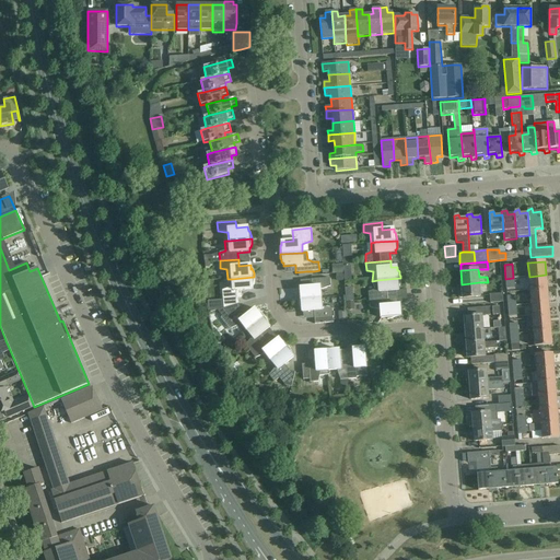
[(531,290),(547,289),(546,275),(529,277),(531,290)]
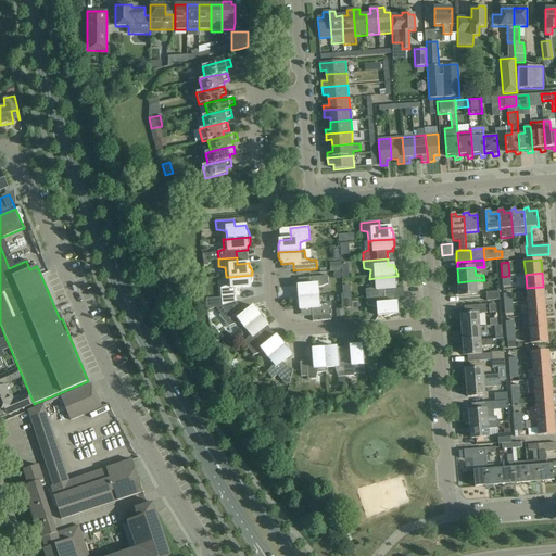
[(252,276),(252,275),(230,277),(231,286),(229,286),(220,289),(222,306),(230,304),(238,302),(236,295),(240,295),(239,288),(251,287),(251,283),(252,283),(252,280),(252,276)]
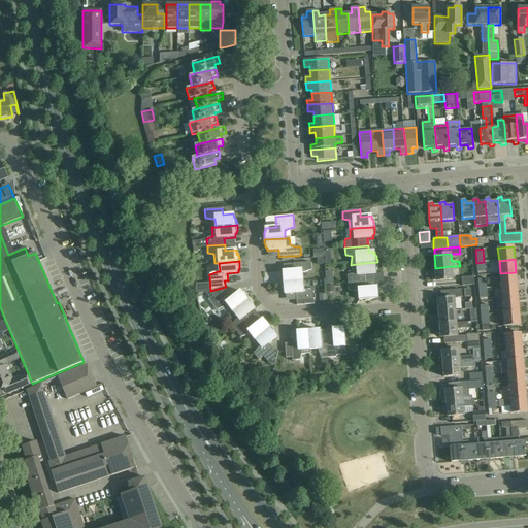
[(284,283),(302,282),(302,273),(304,272),(311,270),(310,262),(303,263),(293,264),(294,270),(283,271),(283,274),(282,275),(282,278),(282,282),(282,283),(284,283)]
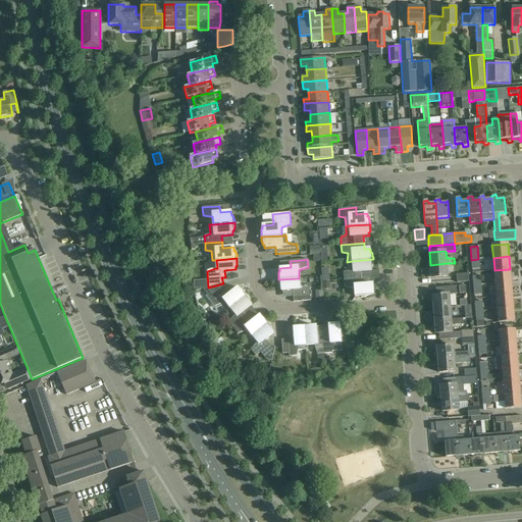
[(350,270),(344,272),(344,279),(368,277),(368,273),(368,271),(372,271),(371,267),(372,267),(373,266),(373,265),(373,264),(373,262),(373,261),(373,259),(352,261),(347,262),(350,270)]
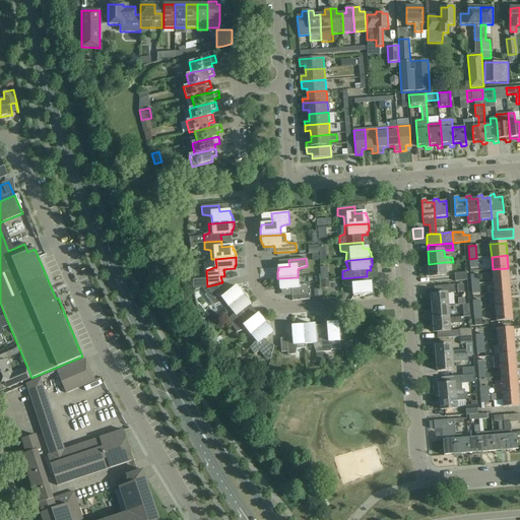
[(476,258),(469,259),(470,268),(477,267),(476,258)]
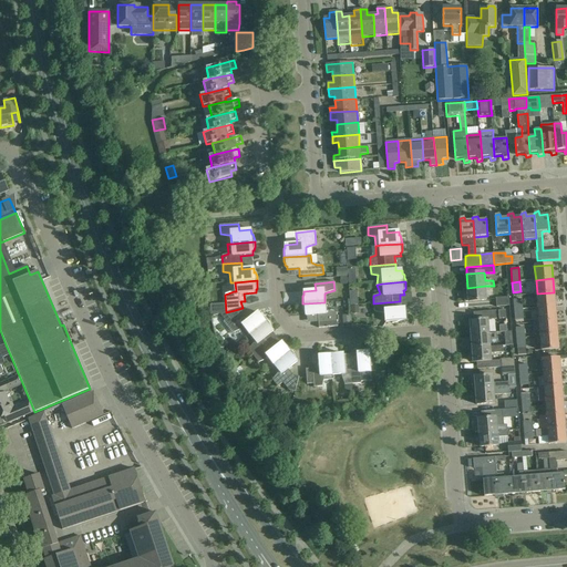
[(467,294),(464,294),(465,302),(468,302),(486,300),(485,287),(494,286),(485,286),(473,287),(467,288),(467,294)]
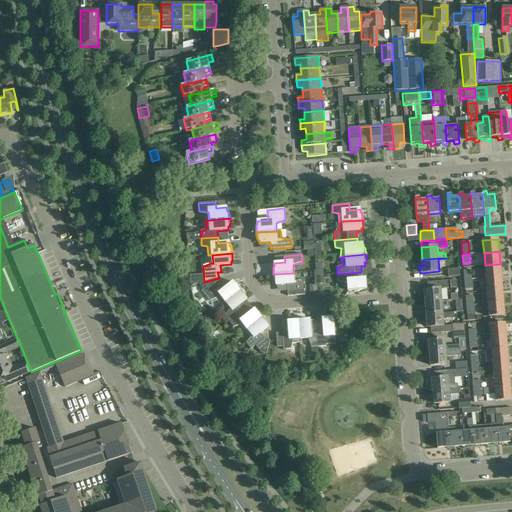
[(501,277),(500,264),(485,265),(486,278),(501,277)]
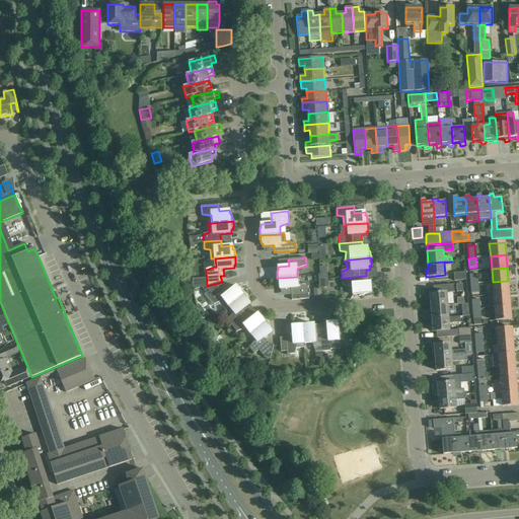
[(466,280),(465,272),(453,273),(454,281),(466,280)]
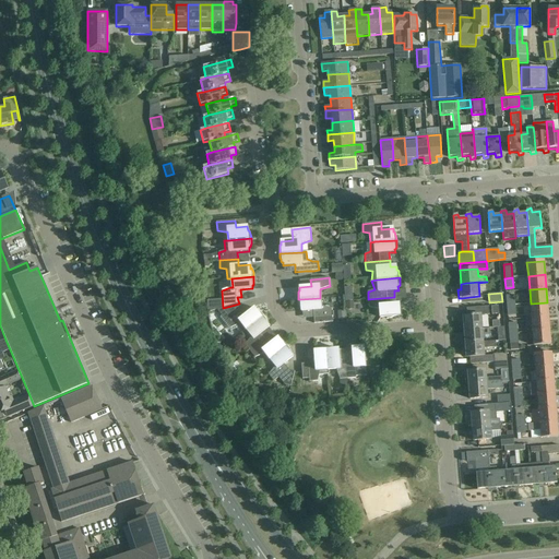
[(394,297),(368,299),(369,308),(378,309),(380,309),(380,318),(403,316),(403,314),(402,313),(402,311),(402,310),(401,309),(401,308),(400,308),(400,304),(395,305),(395,304),(394,297)]
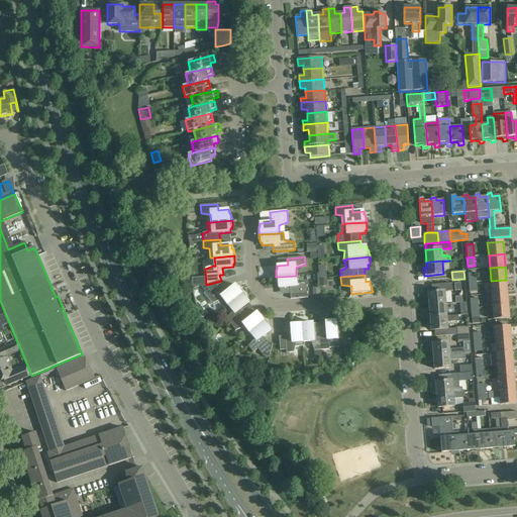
[(278,277),(276,277),(276,278),(276,282),(278,285),(279,285),(279,288),(290,287),(290,294),(291,299),(308,298),(307,293),(307,285),(299,284),(297,284),(296,276),(278,277)]
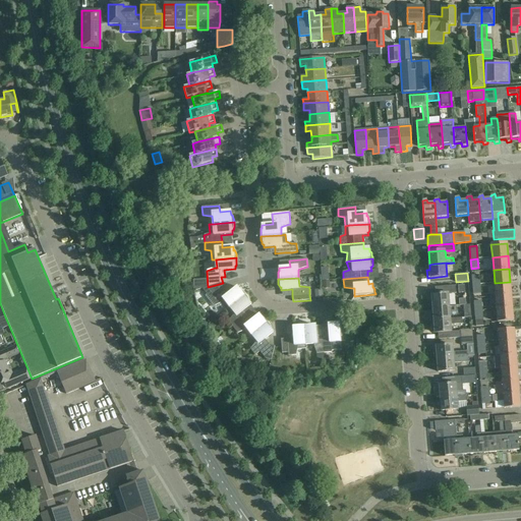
[(496,296),(511,295),(510,282),(495,283),(496,296)]
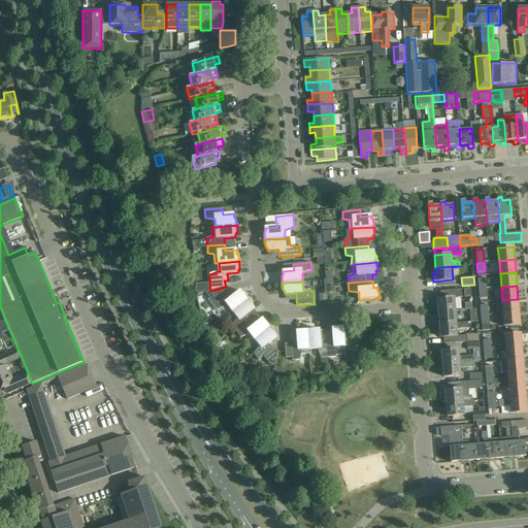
[(210,291),(205,293),(209,298),(208,300),(218,312),(223,310),(227,316),(232,311),(250,298),(248,296),(246,295),(244,294),(243,293),(242,294),(240,291),(231,298),(227,293),(226,287),(219,289),(210,291)]
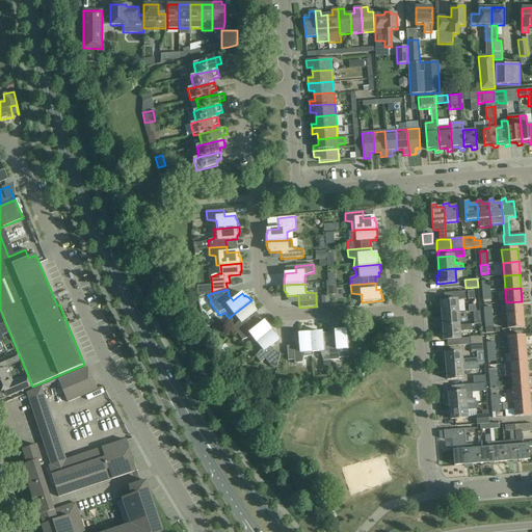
[(441,301),(442,315),(458,313),(457,300),(466,299),(464,292),(444,293),(445,300),(441,301)]
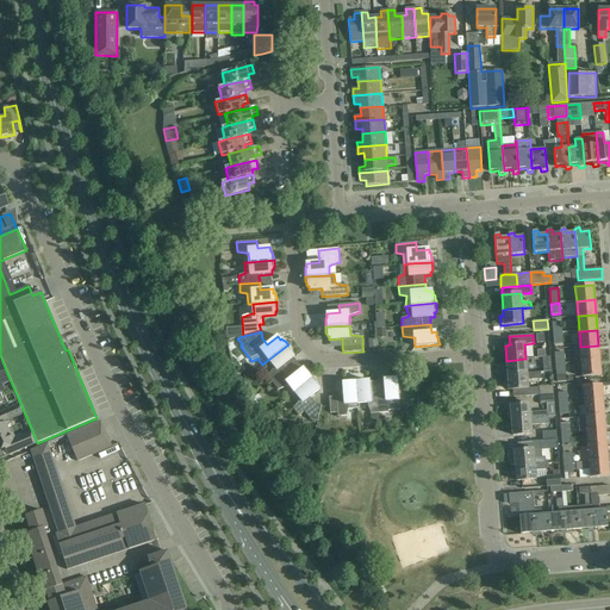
[(378,349),(378,338),(368,340),(369,350),(378,349)]
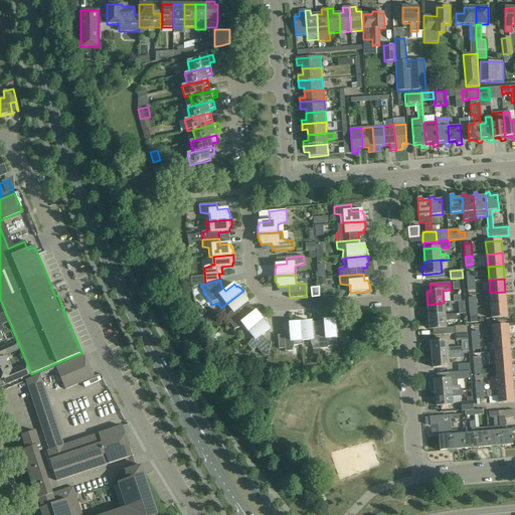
[(243,292),(243,291),(226,304),(231,310),(230,312),(226,317),(225,318),(230,324),(243,313),(239,308),(248,302),(246,299),(246,298),(245,295),(243,292)]
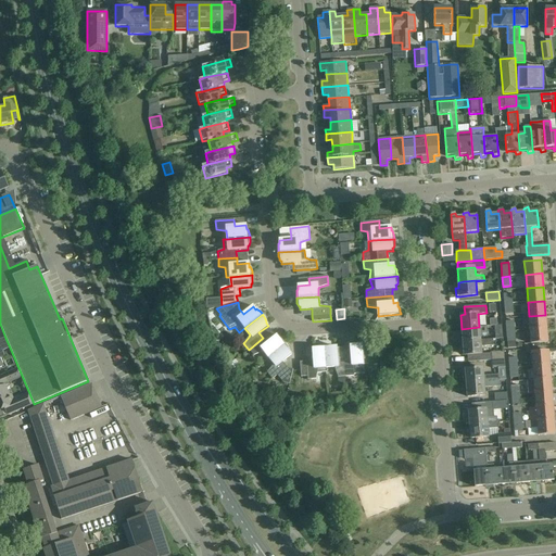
[(530,330),(546,328),(545,315),(529,316),(530,330)]
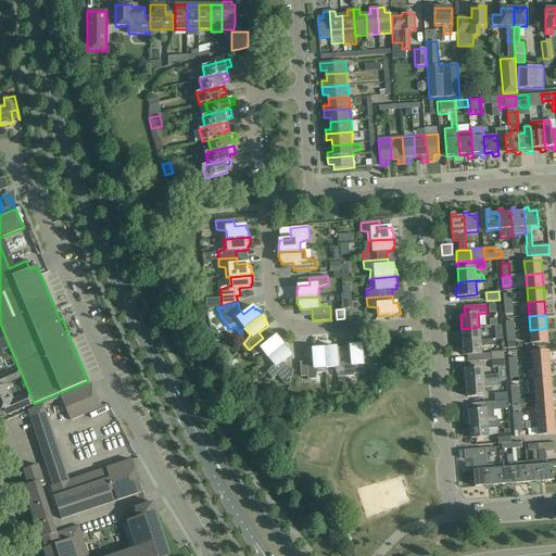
[(505,321),(506,331),(515,331),(514,321),(505,321)]
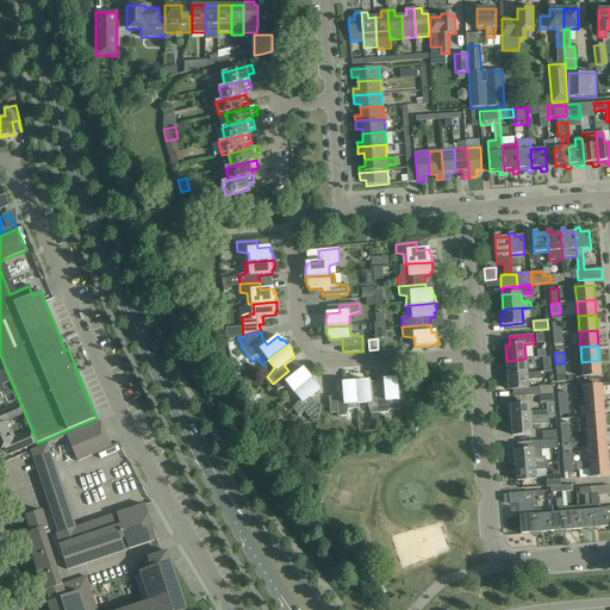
[(527,373),(526,359),(506,361),(508,375),(527,373)]
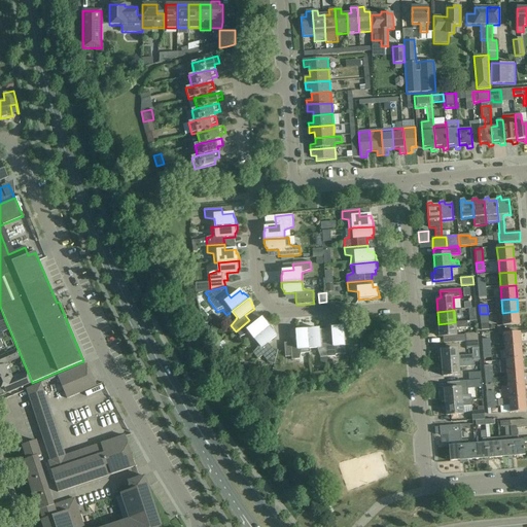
[(519,324),(518,311),(502,313),(503,326),(519,324)]
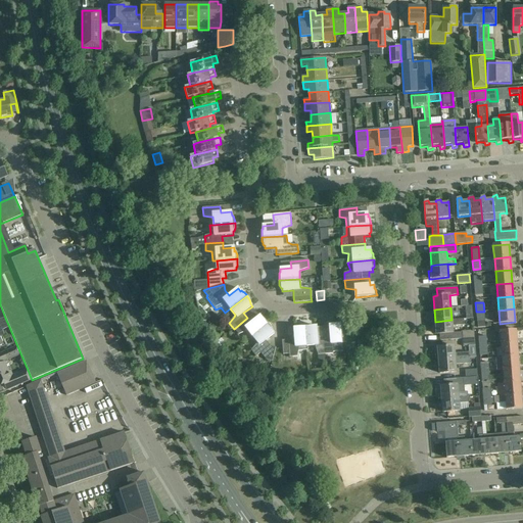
[(485,327),(484,312),(476,312),(477,328),(485,327)]
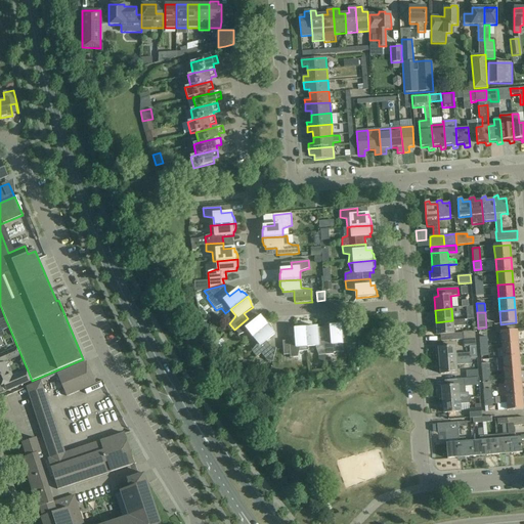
[(253,337),(269,324),(269,323),(266,320),(263,318),(263,319),(260,316),(252,323),(248,318),(234,330),(238,335),(246,332),(248,331),(253,337)]
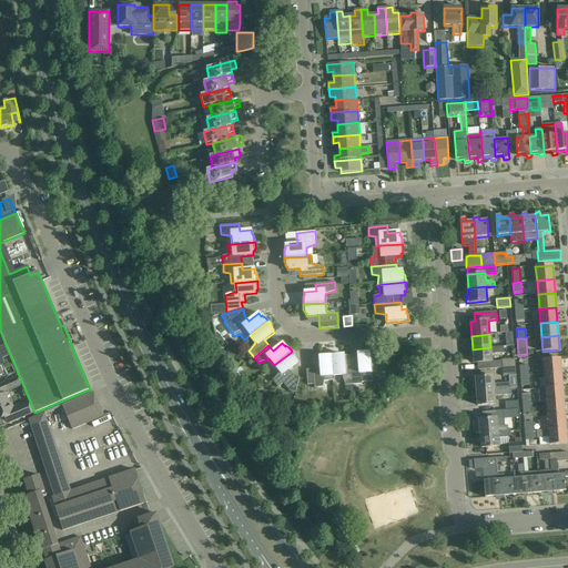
[(0,375),(1,375),(2,372),(0,366),(6,364),(3,358),(10,355),(6,345),(0,346),(0,375)]
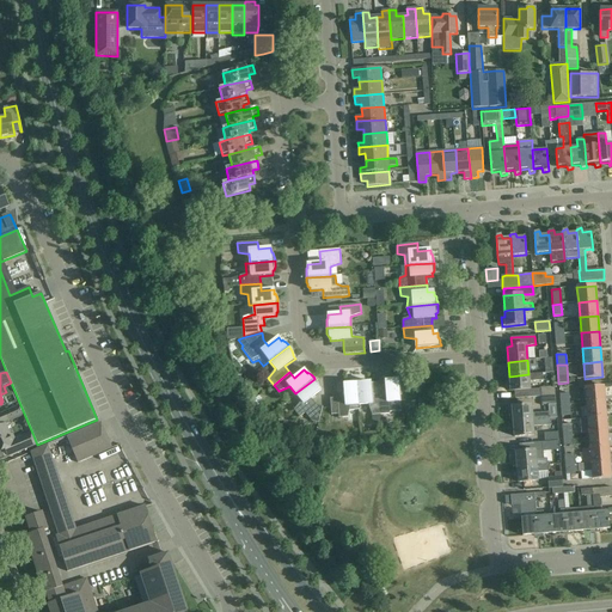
[(514,375),(509,377),(510,391),(530,390),(530,381),(544,380),(543,373),(528,374),(514,375)]
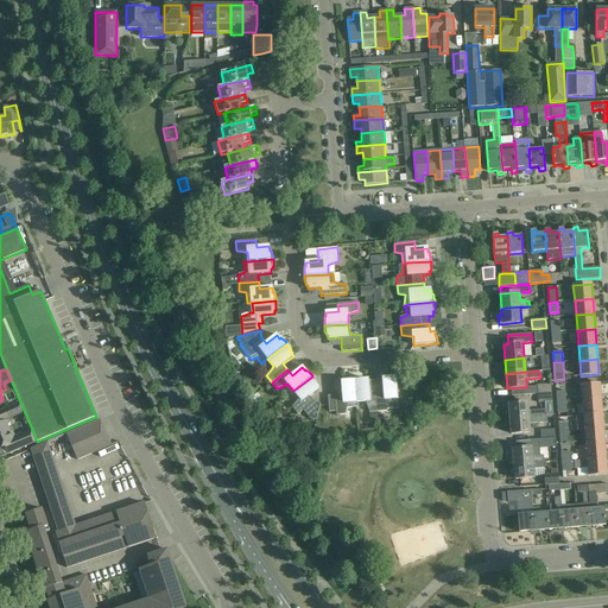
[(397,399),(398,399),(397,374),(394,374),(393,375),(392,375),(390,375),(388,377),(387,377),(387,378),(382,379),(384,391),(377,392),(378,412),(387,411),(387,410),(398,409),(397,399)]
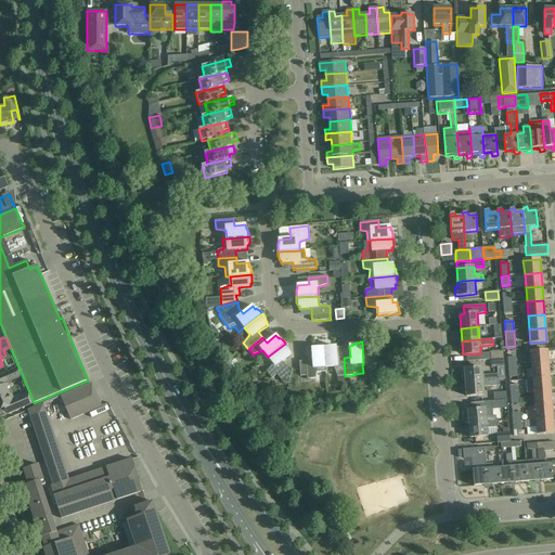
[(286,344),(285,344),(268,357),(273,364),(272,365),(267,372),(272,378),(276,375),(282,382),(288,384),(293,369),(286,368),(282,361),(291,355),(288,351),(289,350),(288,347),(286,344)]
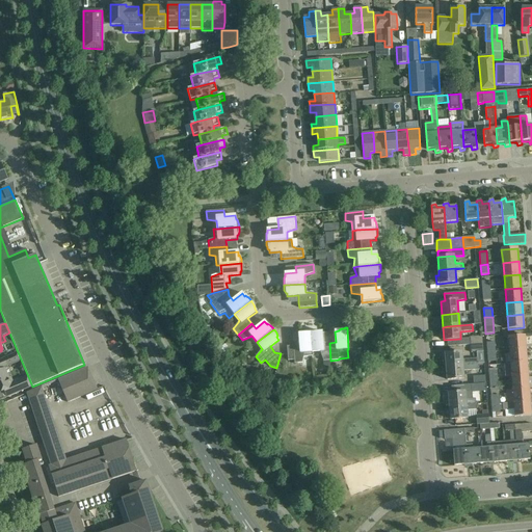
[(311,330),(309,330),(306,331),(302,333),(302,334),(299,334),(300,345),(287,346),(288,361),(294,361),(294,364),(302,363),(303,356),(312,356),(312,352),(311,330)]
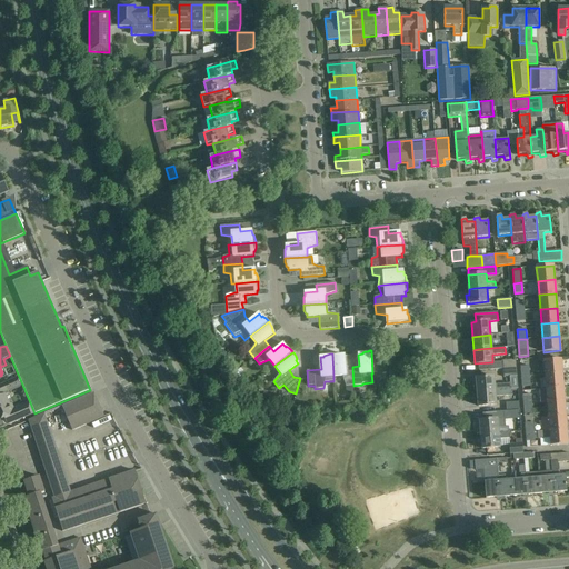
[(333,353),(332,353),(333,377),(342,376),(342,378),(346,386),(353,386),(352,367),(346,367),(345,356),(340,356),(340,355),(337,353),(333,353)]
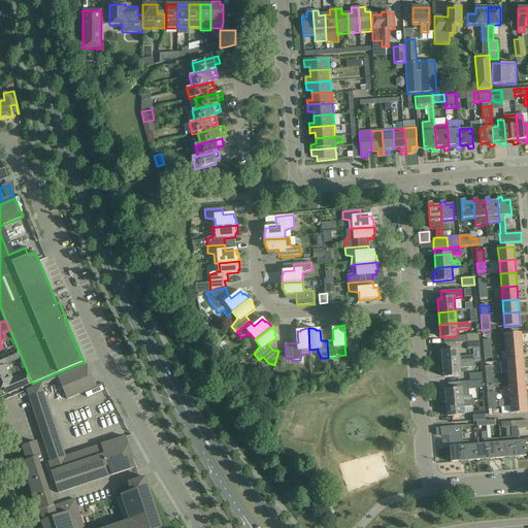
[(479,333),(466,334),(466,342),(467,342),(474,341),(479,341),(479,333)]
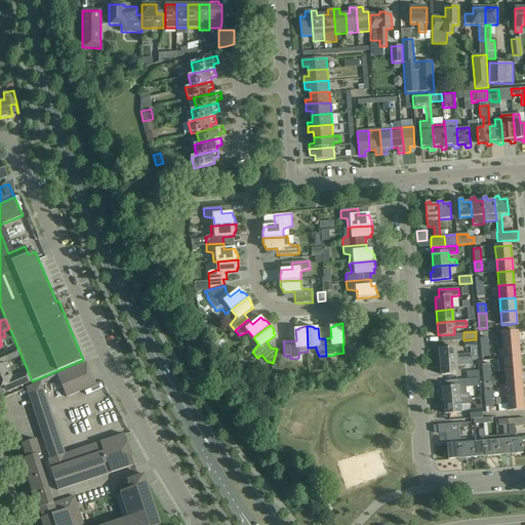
[(501,332),(502,346),(519,345),(518,331),(501,332)]
